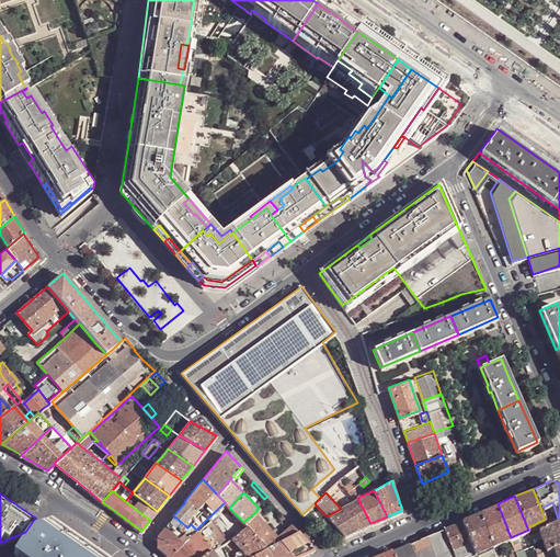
[(263,503),(266,507),(272,501),(269,498),(263,503)]
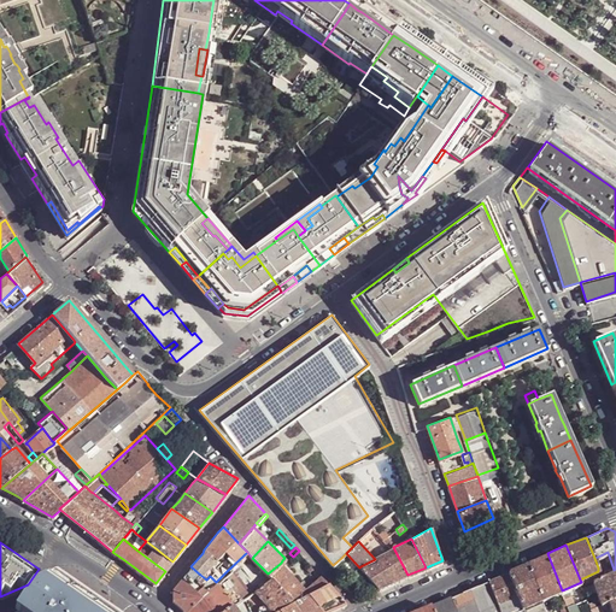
[(408,575),(393,547),(374,558),(375,559),(361,566),(379,587),(408,575)]
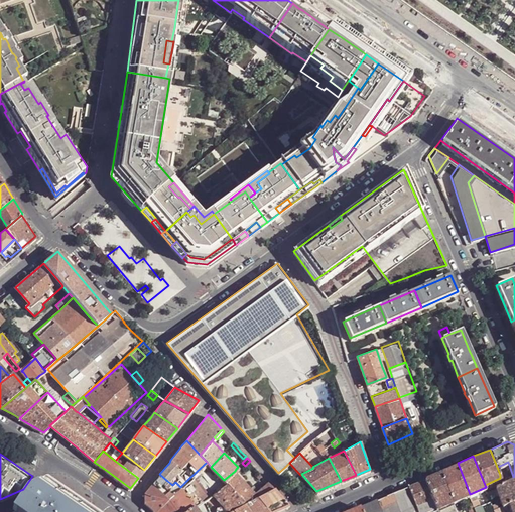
[(123,467),(138,478),(144,470),(130,459),(123,467)]
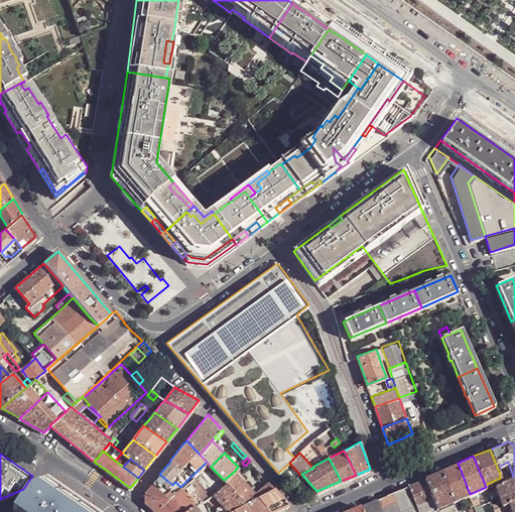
[(440,470),(453,501),(470,494),(458,463),(440,470)]
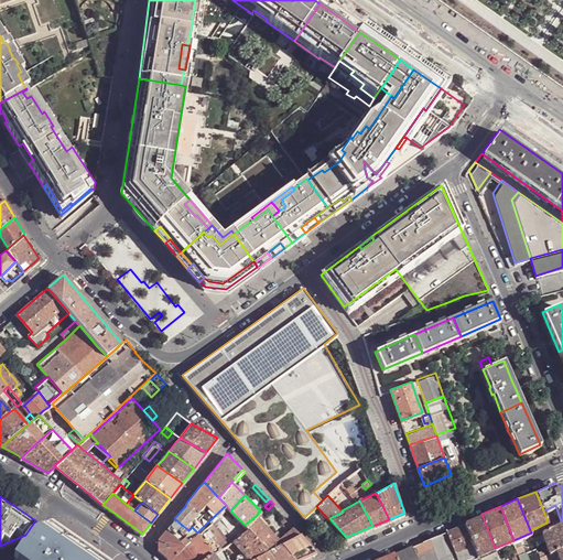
[(543,510),(547,519),(552,518),(549,508),(543,510)]
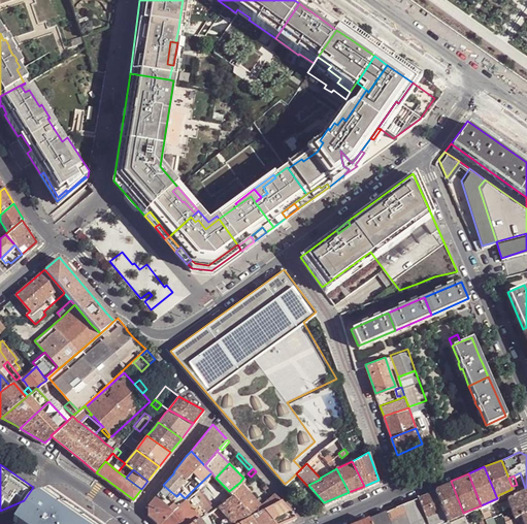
[(283,486),(291,494),(294,492),(290,487),(294,483),(293,482),(295,480),(292,478),(285,484),(283,486)]
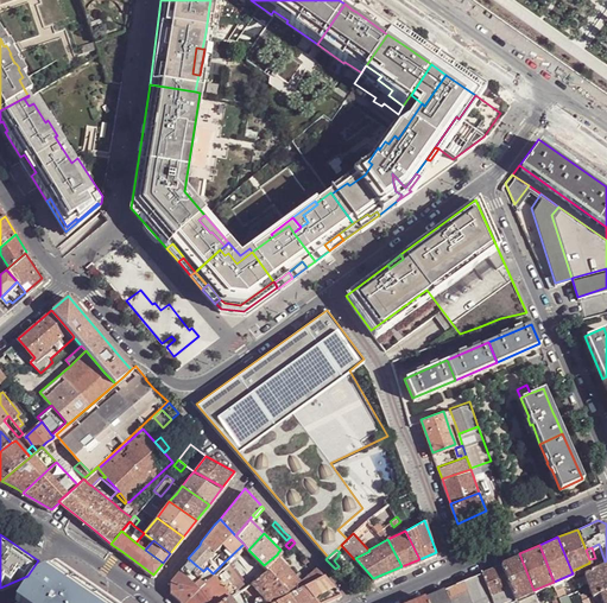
[(277,554),(285,563),(286,562),(280,554),(278,552),(277,554)]
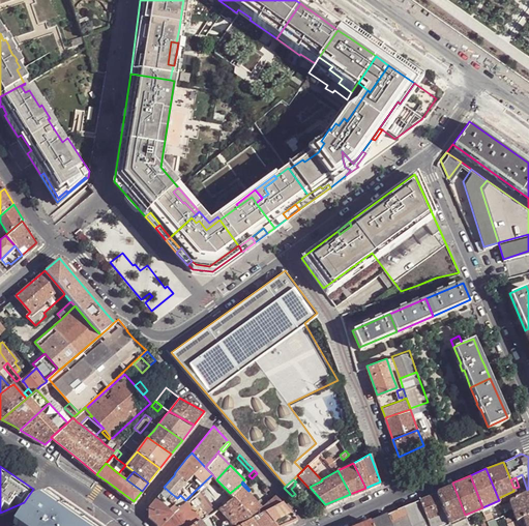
[(452,483),(436,491),(448,522),(462,516),(465,515),(452,483)]
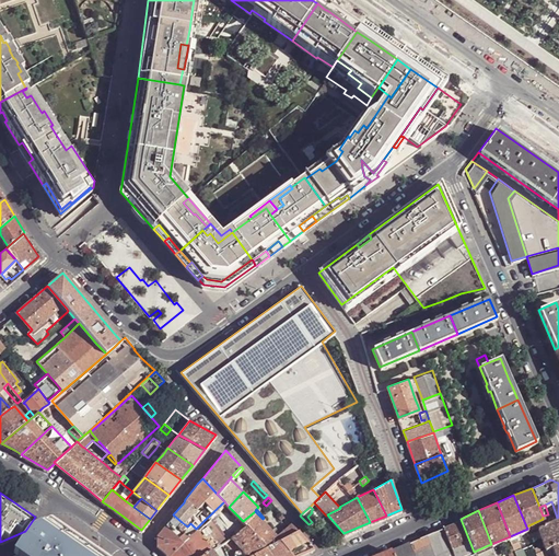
[(279,539),(280,539),(276,534),(263,519),(255,511),(243,521),(245,523),(266,545),(279,539)]
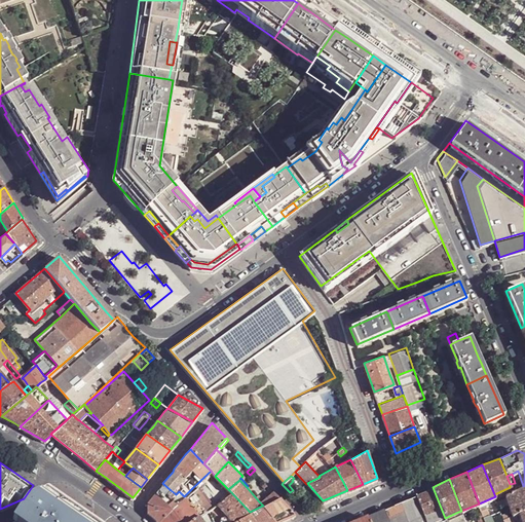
[(512,489),(512,492),(523,486),(522,483),(518,484),(516,484),(515,482),(515,483),(510,484),(510,487),(512,489)]
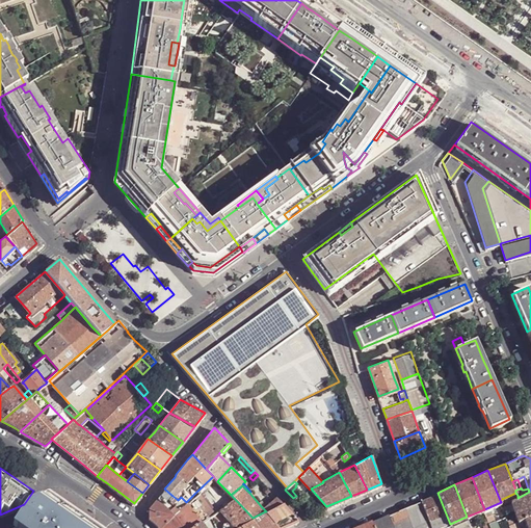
[(150,517),(160,527),(179,509),(173,503),(177,499),(173,496),(164,489),(150,507),(150,517)]
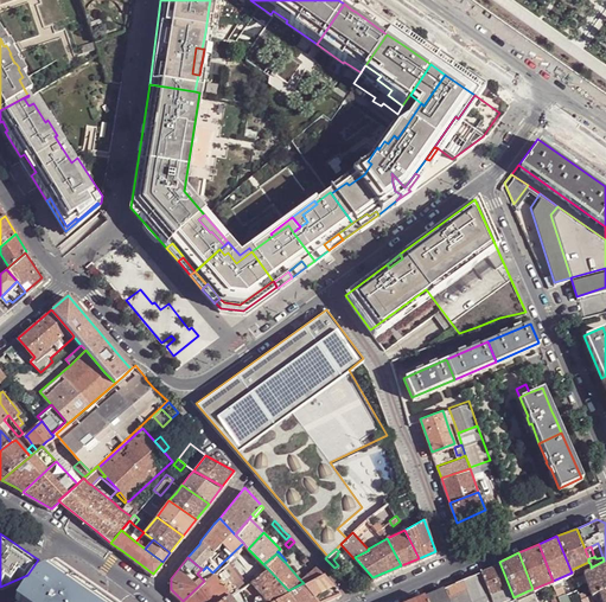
[(38,559),(27,575),(30,574),(46,567),(38,559)]
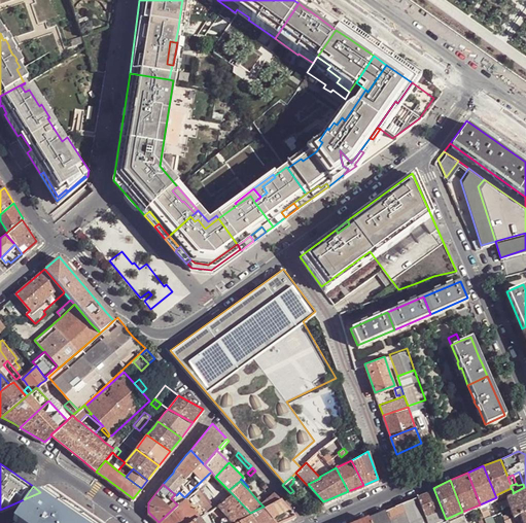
[(525,509),(525,486),(524,487),(513,493),(510,494),(505,496),(507,502),(513,515),(519,513),(525,509)]
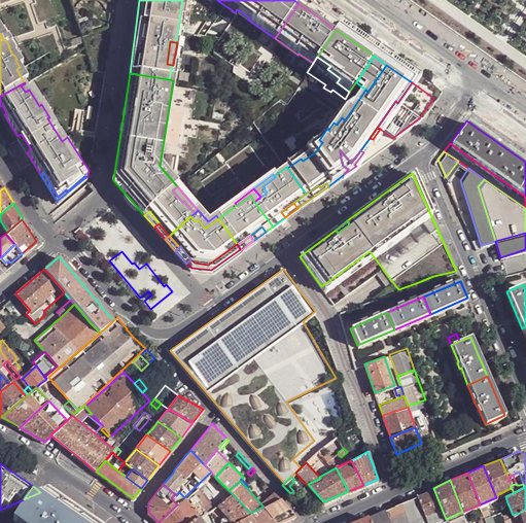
[(433,488),(416,495),(424,514),(427,522),(436,522),(446,519),(433,488)]
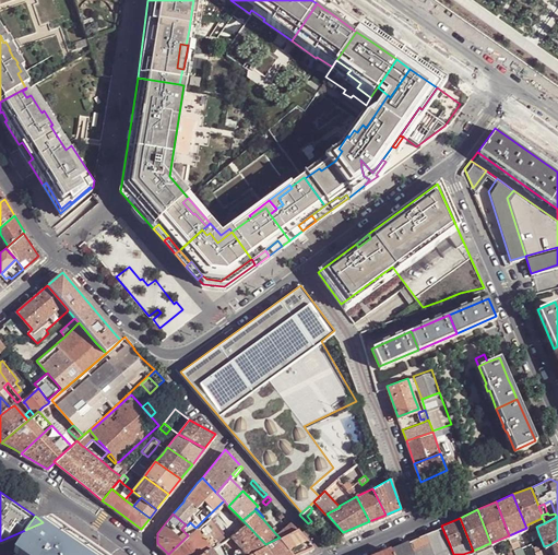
[(43,522),(27,529),(13,551),(14,554),(13,554),(103,554),(49,519),(43,522)]
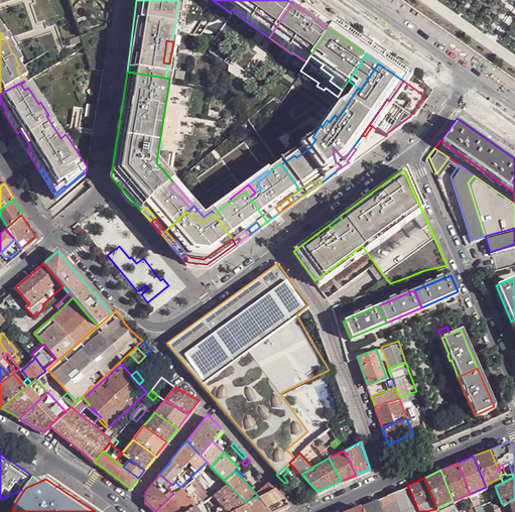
[(180,487),(194,505),(197,503),(199,502),(202,500),(200,496),(189,483),(187,480),(180,487)]
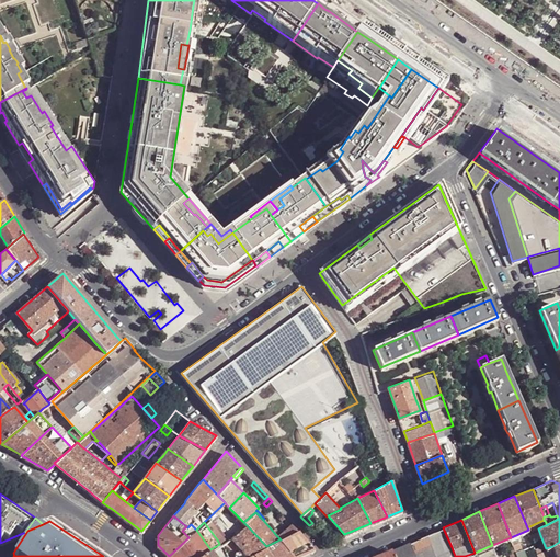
[(285,537),(297,530),(292,523),(281,532),(285,537)]
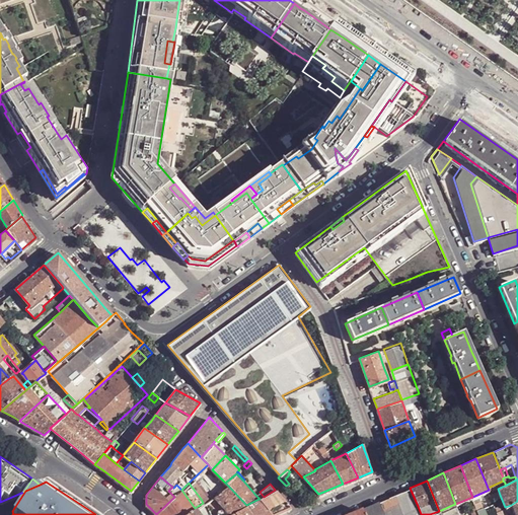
[(177,493),(181,490),(176,485),(173,488),(172,489),(177,493)]
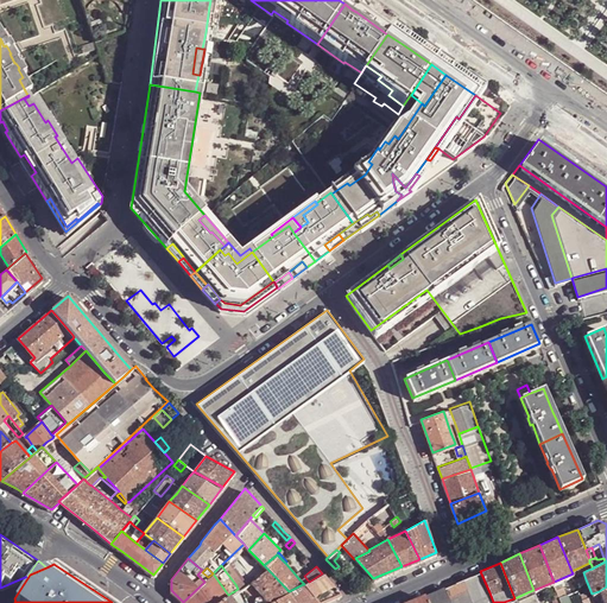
[(276,598),(289,591),(266,567),(251,579),(263,592),(272,601),(276,598)]
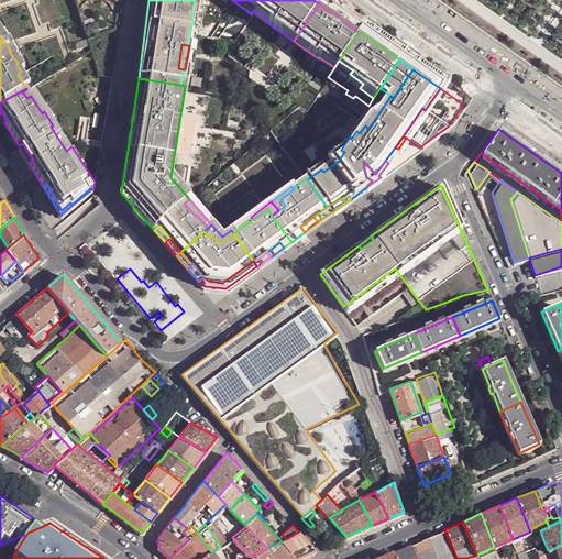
[(456,558),(453,549),(444,529),(411,544),(417,558),(456,558)]
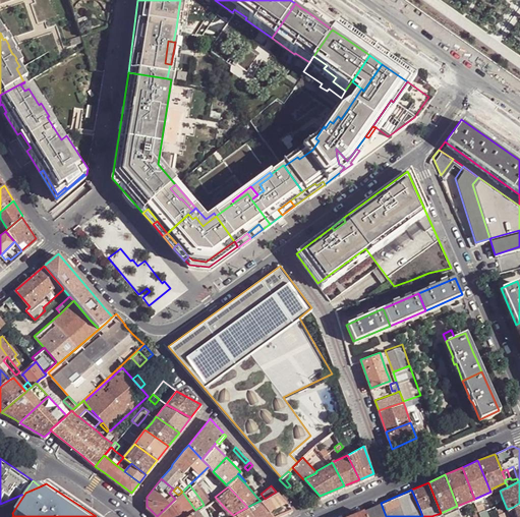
[(157,516),(185,516),(195,510),(182,492),(178,495),(175,499),(157,516)]
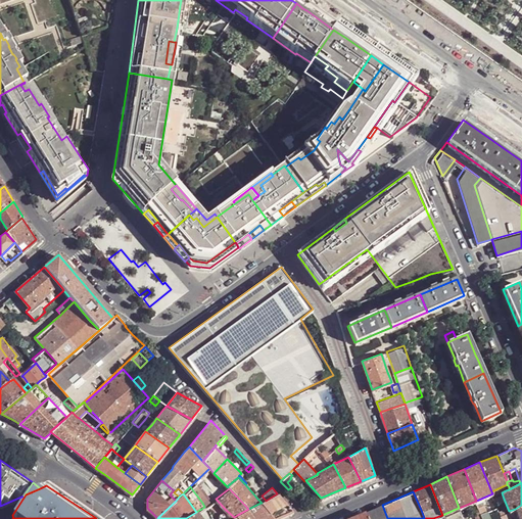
[(293,510),(277,493),(266,501),(262,503),(261,503),(275,518),(284,514),(293,510)]
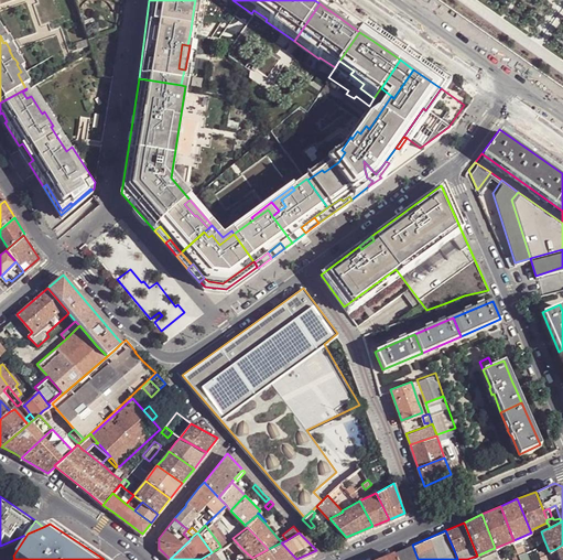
[(277,559),(294,559),(296,559),(281,542),(268,549),(277,559)]
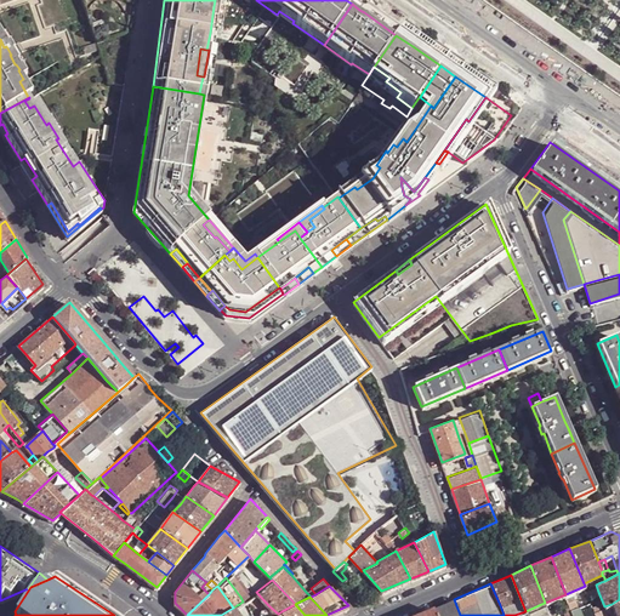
[(573,615),(580,615),(573,598),(567,599),(569,605),(569,608),(573,615)]
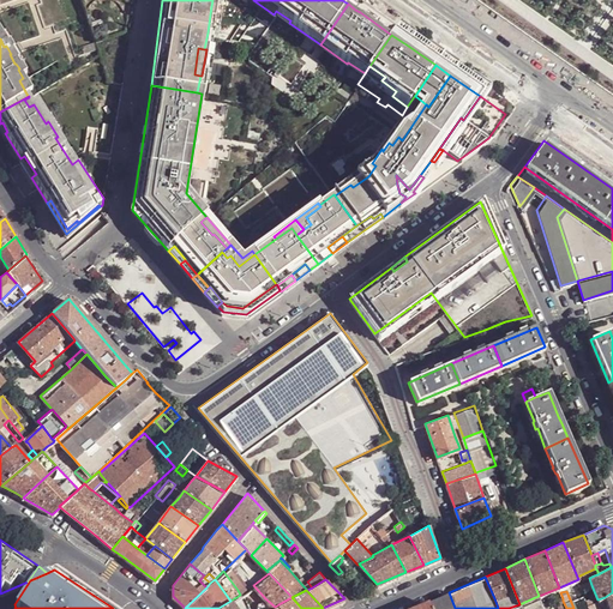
[(455,608),(449,592),(428,601),(431,608),(455,608)]
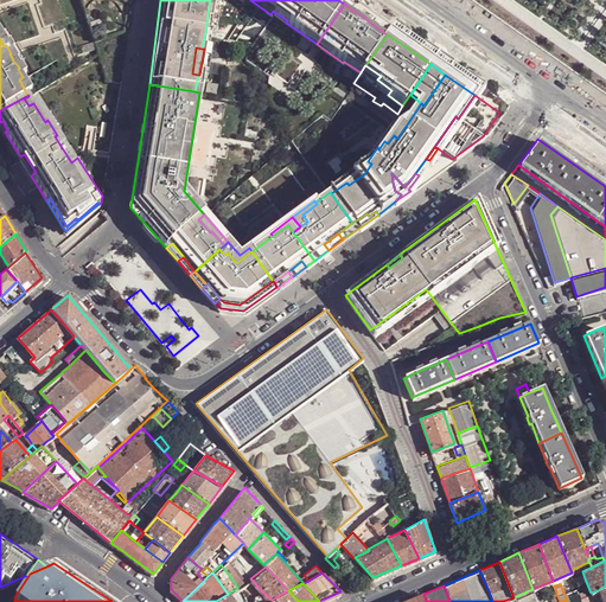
[(275,597),(278,601),(298,601),(288,590),(275,597)]
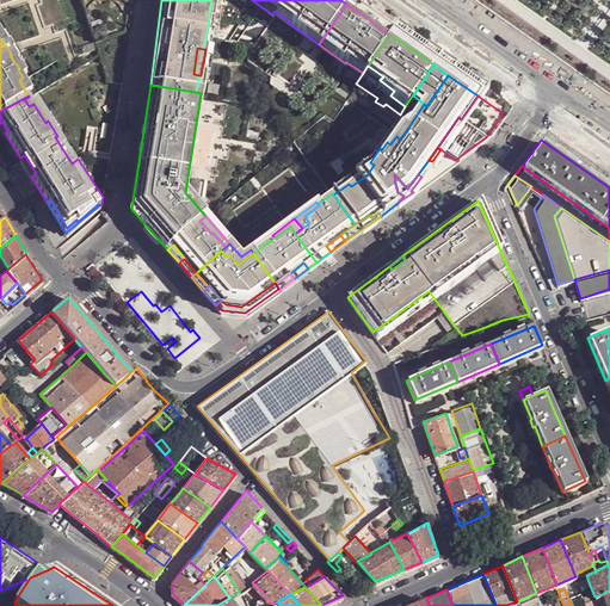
[(256,605),(269,605),(273,604),(264,595),(258,597),(257,598),(254,603),(257,605),(256,605)]
